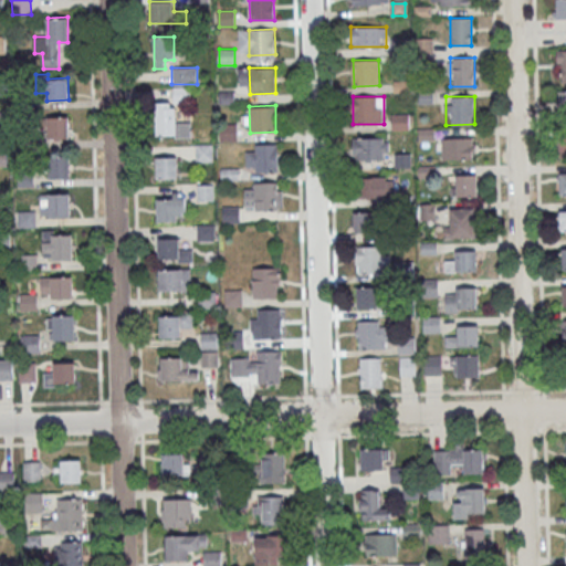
[(156,114),(176,114),(177,135),(156,135),(156,114)]
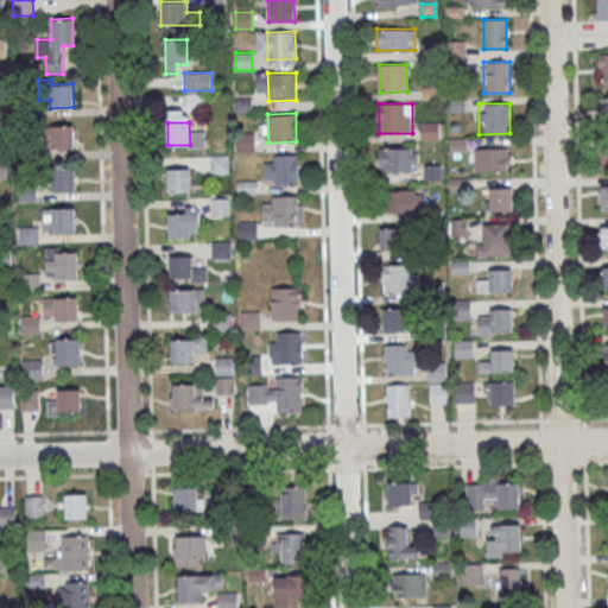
[(42,126),(74,125),(75,149),(51,149),(51,139),(42,139),(42,126)]
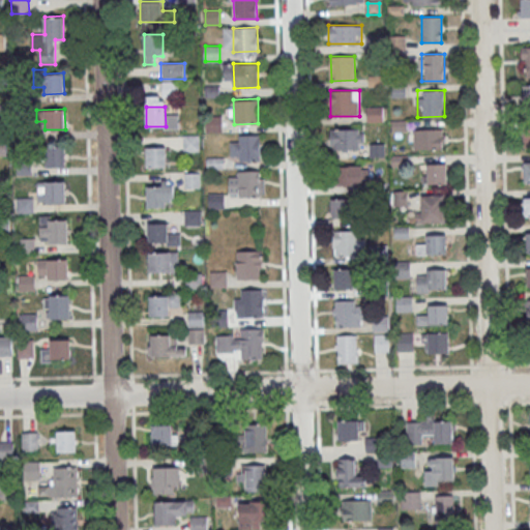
[(330,150),(364,150),(364,128),(330,128),(330,150)]
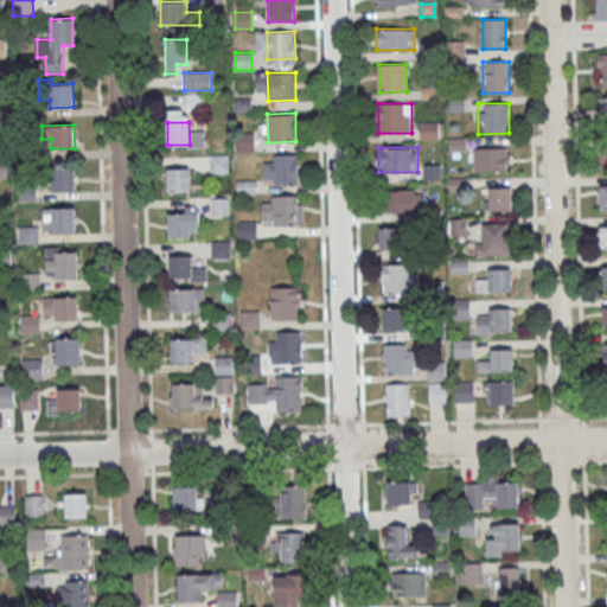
[(474,147),(474,170),(509,170),(509,147),(474,147)]
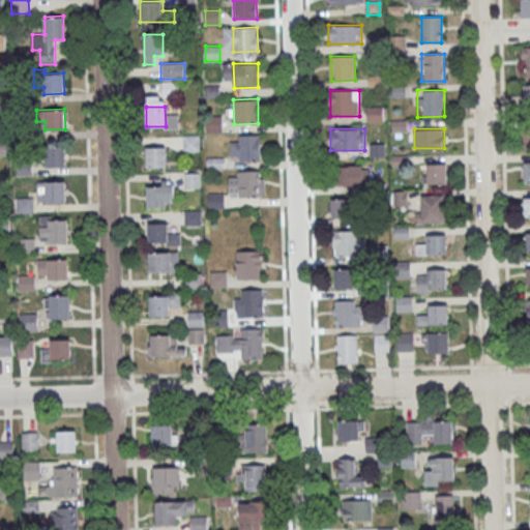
[(183,135),(183,151),(200,151),(200,135),(183,135)]
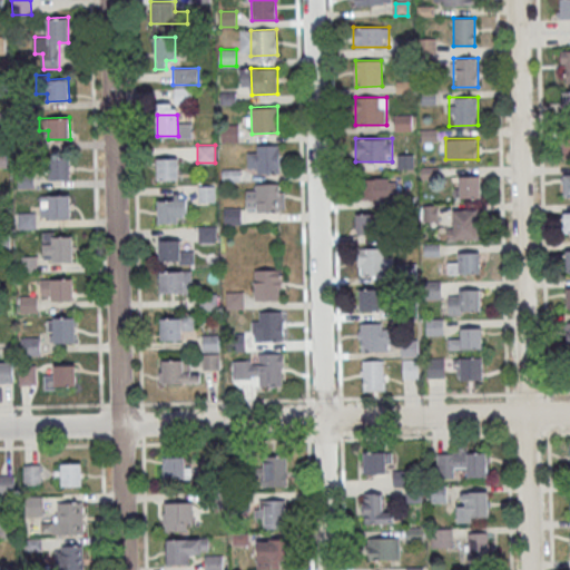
[(279,173),(279,145),(247,145),(247,173),(279,173)]
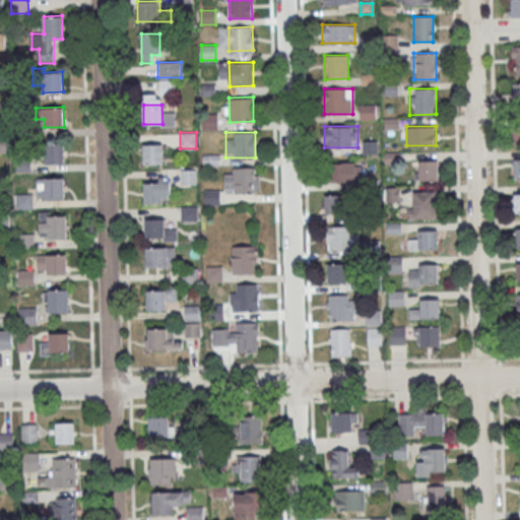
[(36,143),(64,142),(64,163),(37,164),(36,143)]
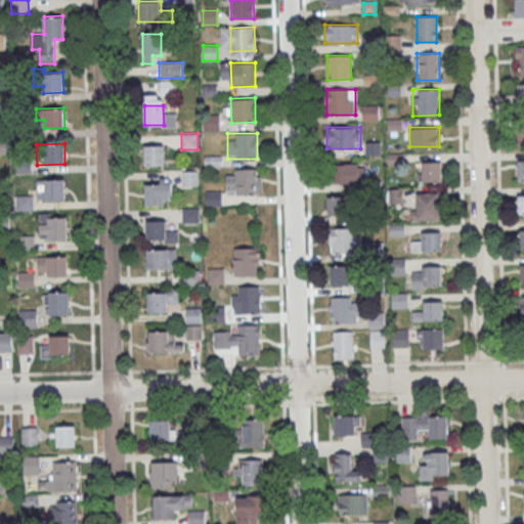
[(144,146),(164,145),(165,165),(145,166),(144,146)]
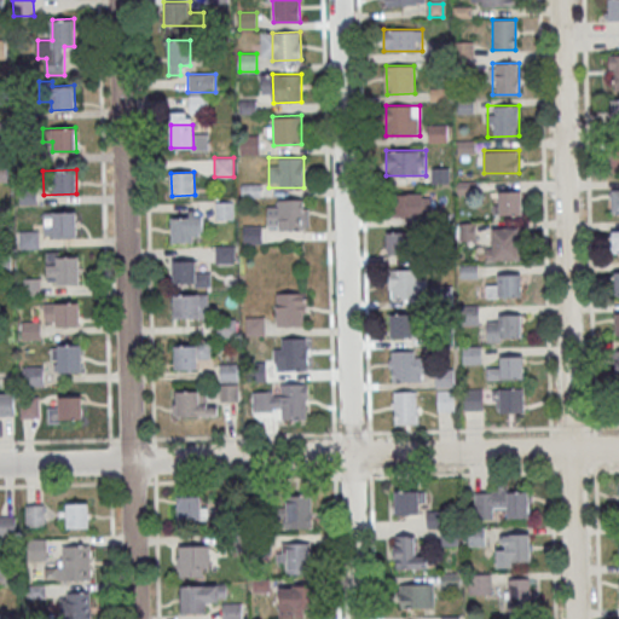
[(498,191),(521,190),(522,214),(499,214),(498,191)]
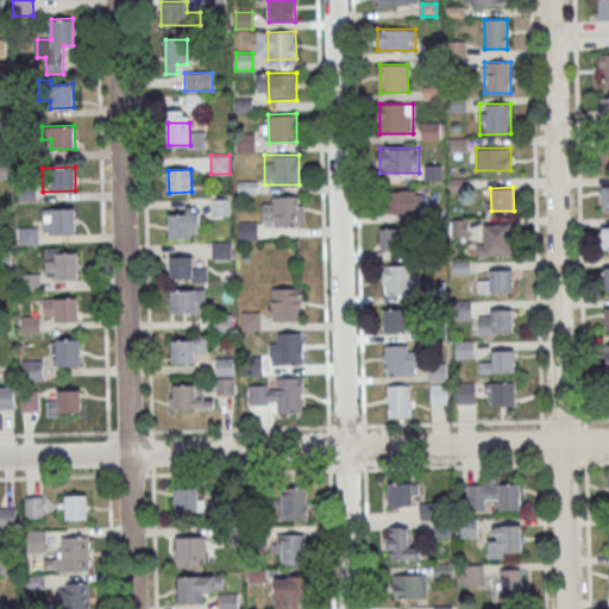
[(384,190),(384,213),(422,213),(422,190),(384,190)]
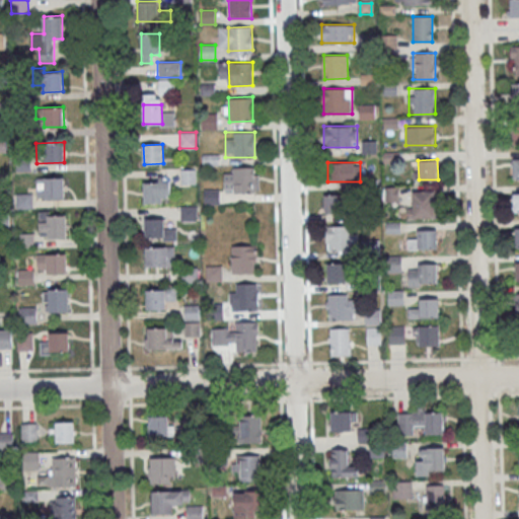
[(234,167),(258,166),(258,191),(235,191),(234,167)]
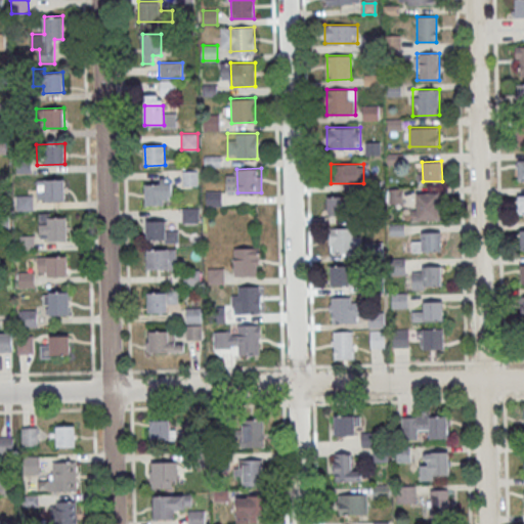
[(182,185),(199,185),(198,170),(182,170),(182,185)]
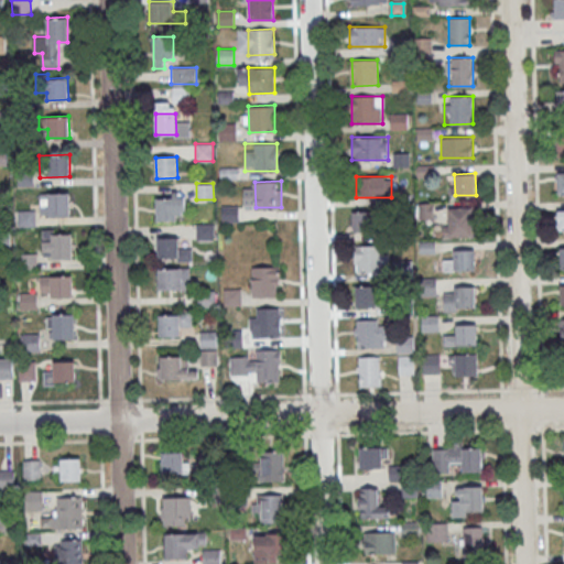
[(40,193),(69,192),(71,214),(40,215),(40,193)]
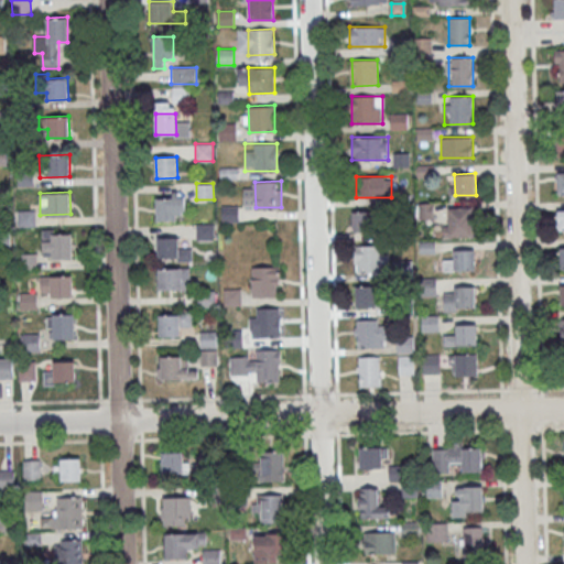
[(156,198),(185,197),(185,210),(183,210),(183,215),(177,215),(177,220),(158,221),(156,198)]
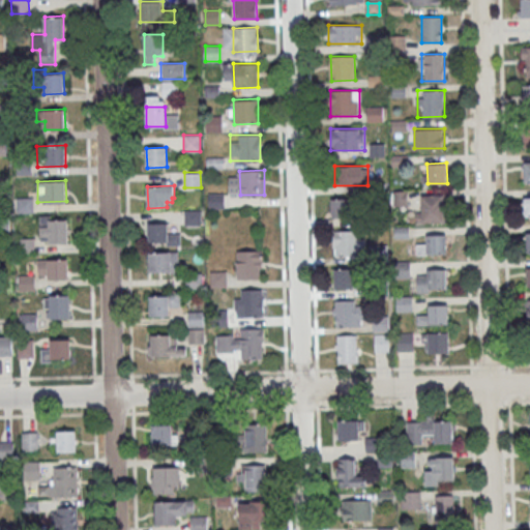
[(392,206),(408,206),(408,190),(392,190),(392,206)]
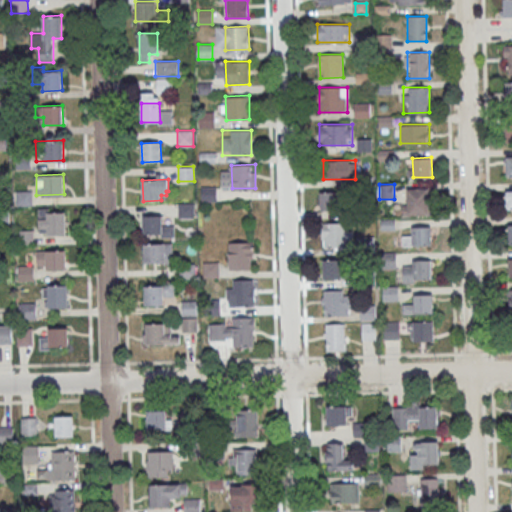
[(201,201),(217,201),(217,186),(201,186),(201,201)]
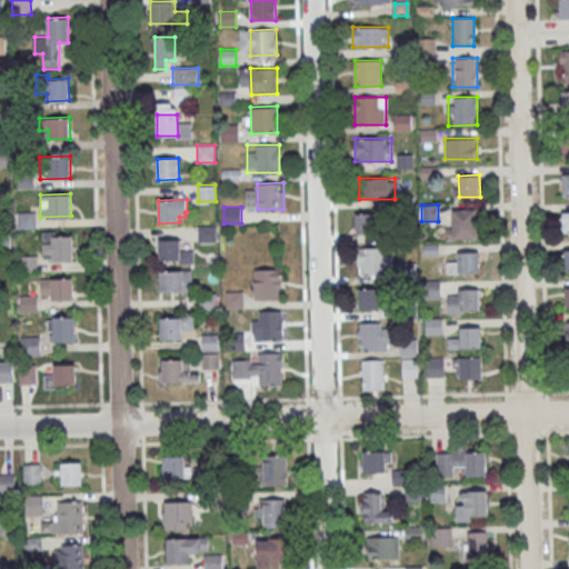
[(477,238),(477,209),(449,209),(449,238),(477,238)]
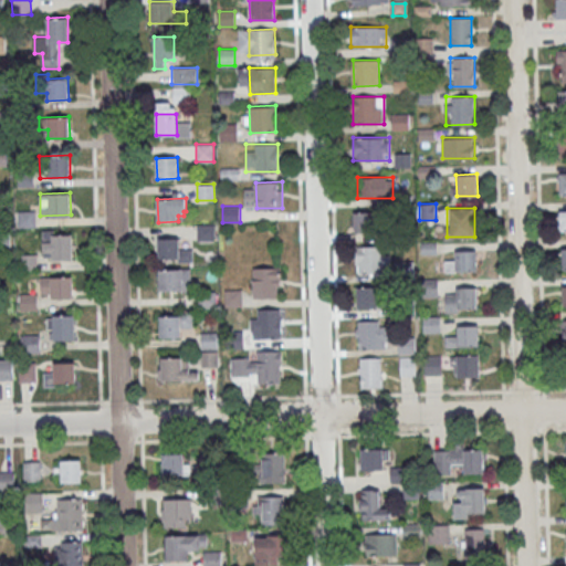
[(353,212),(353,232),(386,232),(386,212),(353,212)]
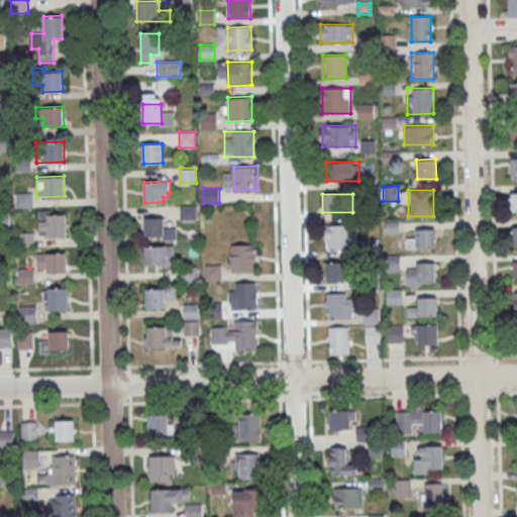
[(179,204),(179,219),(195,219),(195,204),(179,204)]
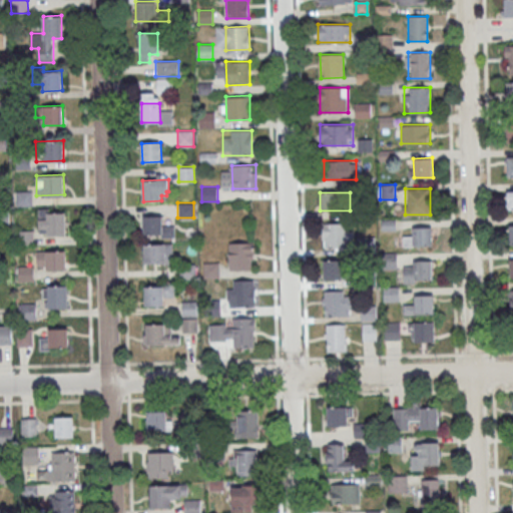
[(37,213),(65,212),(66,232),(38,233),(37,213)]
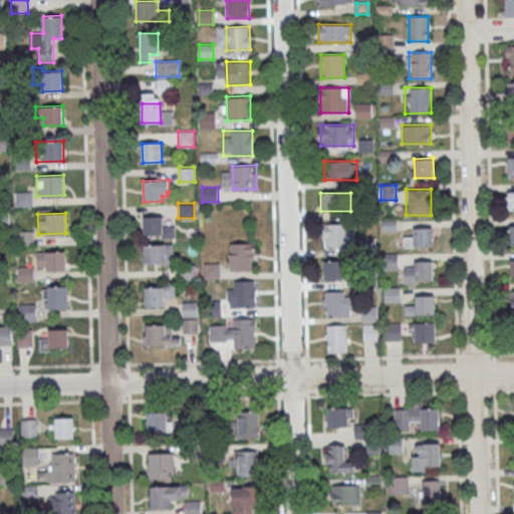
[(144,217),(163,216),(163,227),(176,226),(176,238),(163,239),(163,235),(144,235),(144,217)]
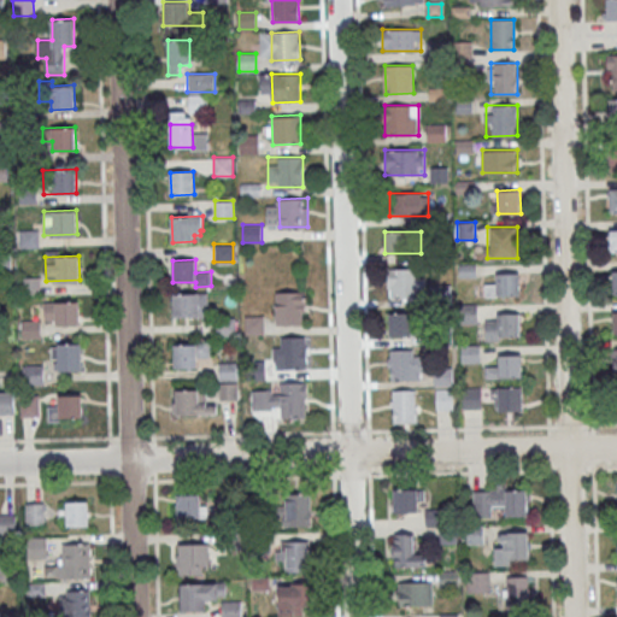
[(424,268),(388,269),(388,298),(425,298),(424,268)]
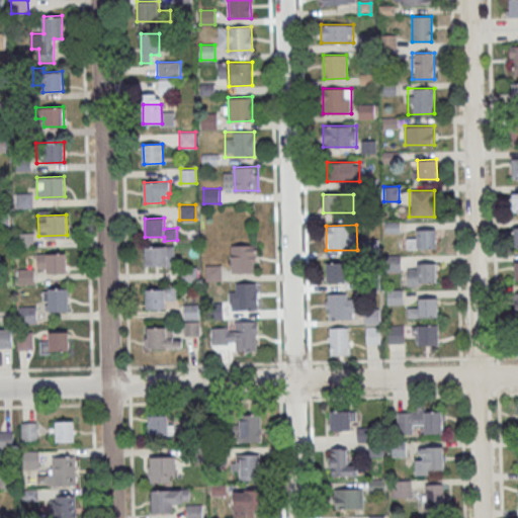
[(417,230),(435,229),(436,249),(418,250),(417,230)]
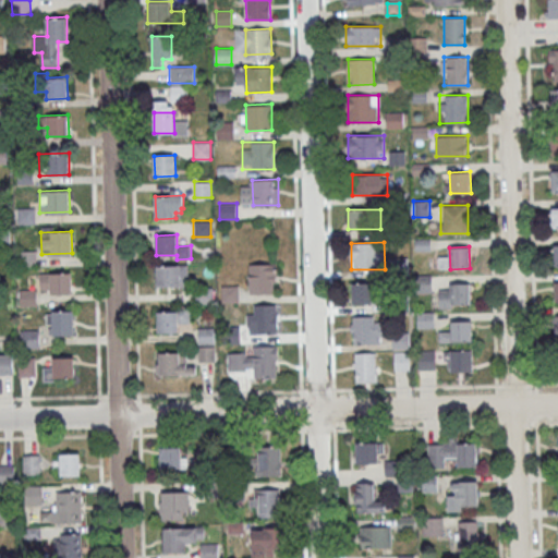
[(35,265),(35,252),(20,252),(20,265),(35,265)]
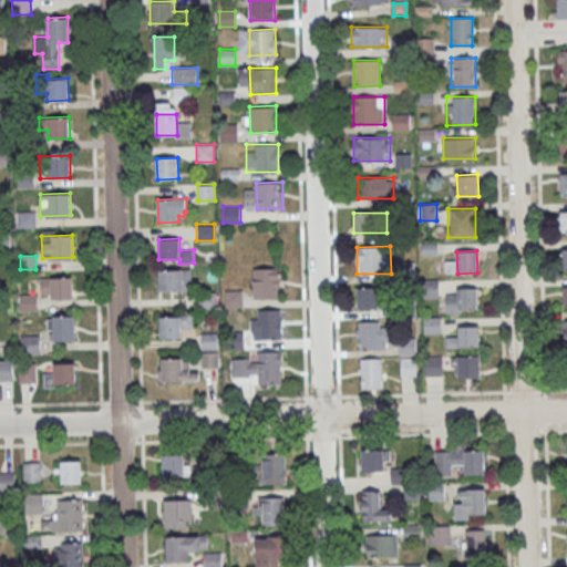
[(254,298),(280,298),(280,268),(254,268),(254,298)]
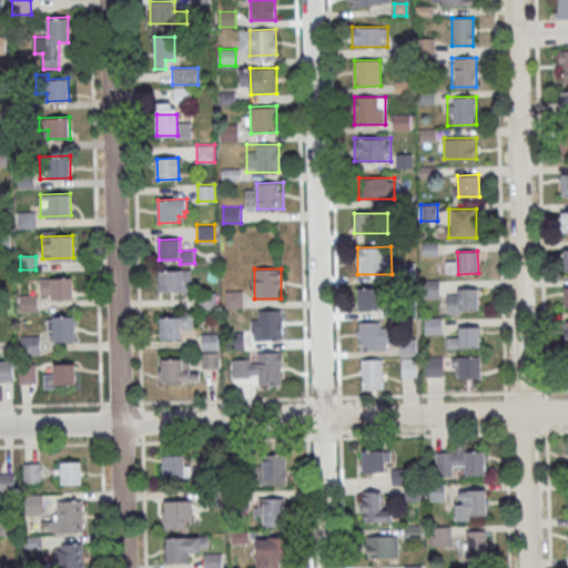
[(160,270),(191,270),(192,282),(186,282),(186,292),(160,292),(160,270)]
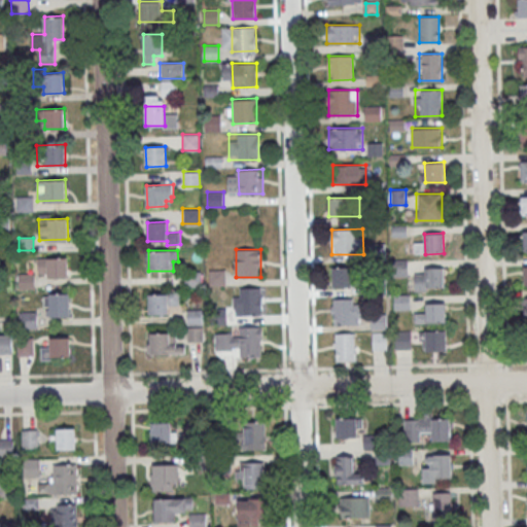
[(68,257),(38,257),(38,277),(68,277),(68,257)]
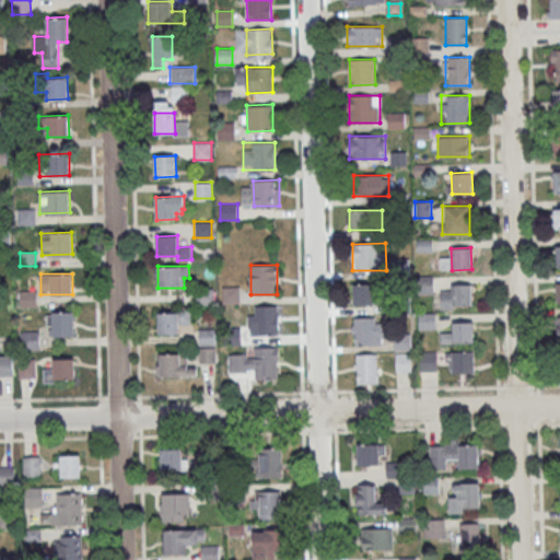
[(418,276),(418,294),(433,294),(433,276),(418,276)]
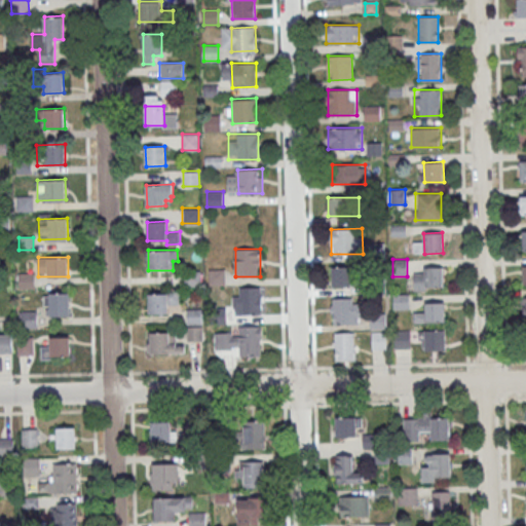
[(332,285),(358,285),(358,265),(332,265),(332,285)]
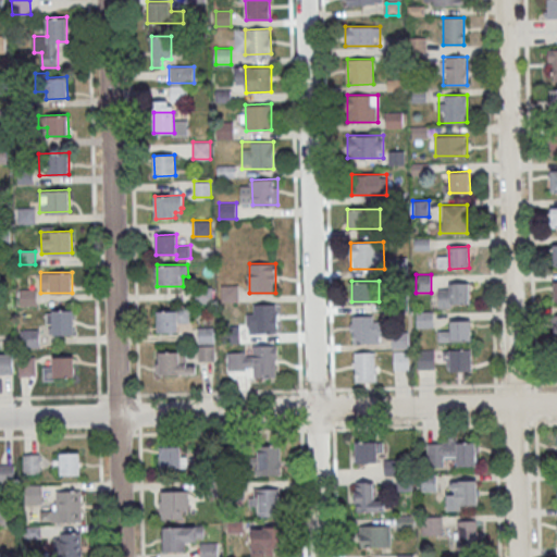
[(449,283),(469,283),(470,304),(450,305),(449,283)]
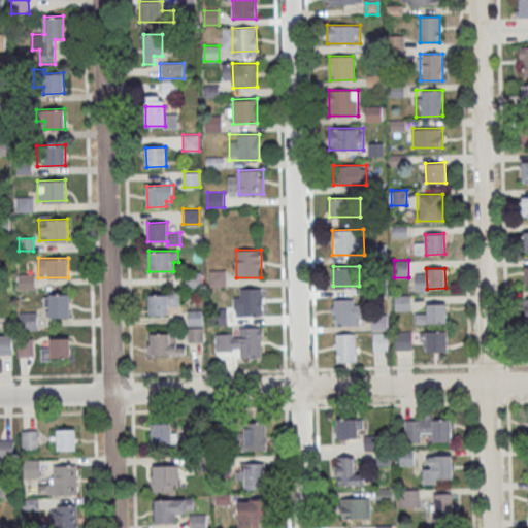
[(226,270),(209,270),(210,286),(226,286),(226,270)]
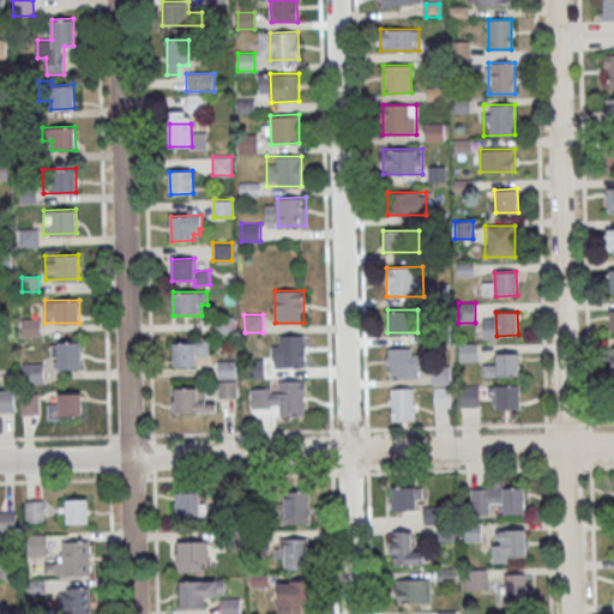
[(305,367),(305,336),(274,336),(274,367),(305,367)]
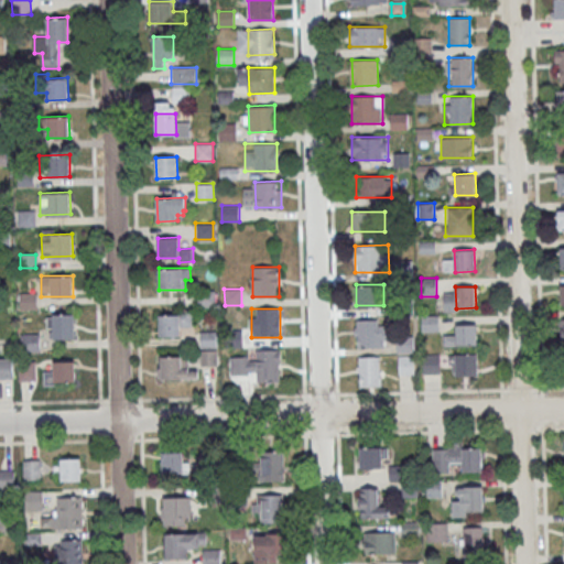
[(193,310),(159,311),(159,336),(182,336),(182,326),(193,326),(193,310)]
